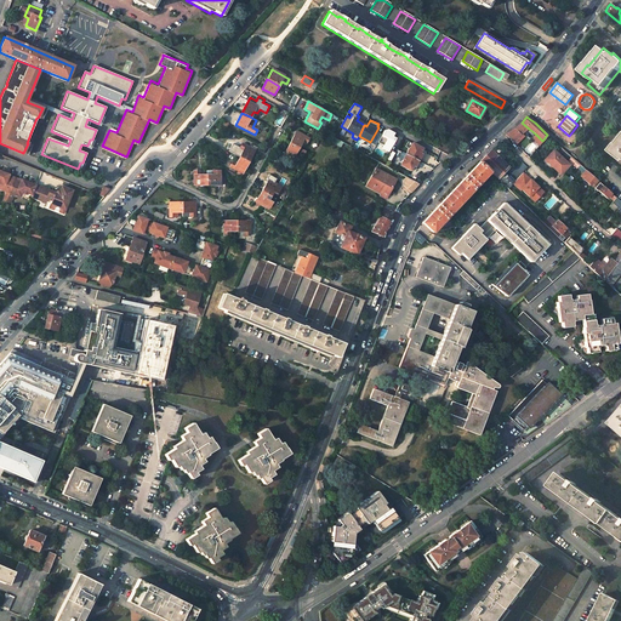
[(513,129),(520,136),(529,129),(522,123),(513,129)]
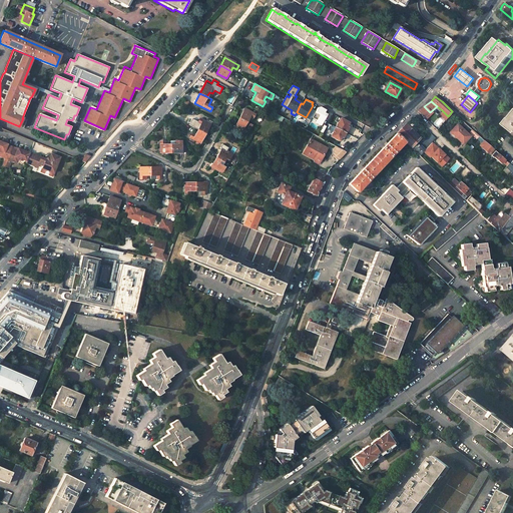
[(420,109),(417,111),(424,117),(430,112),(424,106),(423,107),(420,109)]
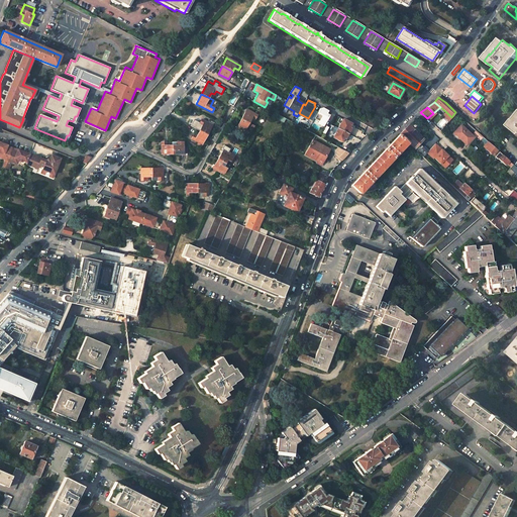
[(318,123),(323,126),(329,115),(326,113),(328,110),(322,108),(320,108),(314,118),(319,121),(318,123)]
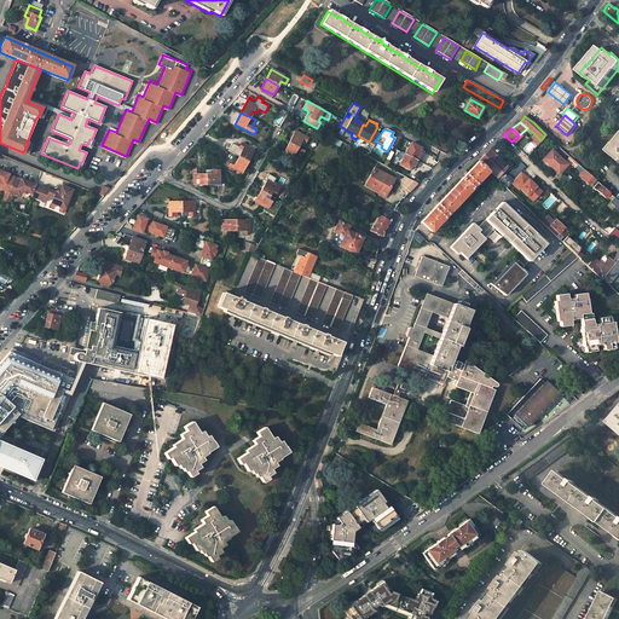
[(301,142),(305,143),(307,138),(295,131),(288,144),(298,149),(301,142)]
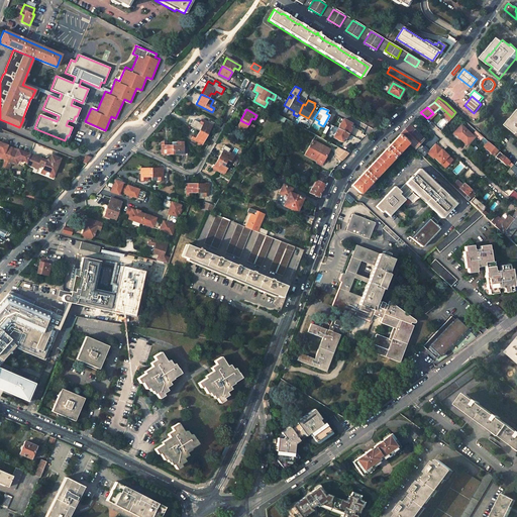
[(451,117),(445,111),(442,115),(448,120),(451,117)]
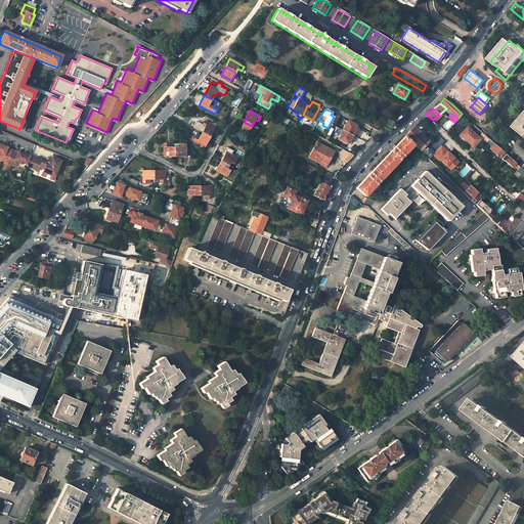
[(202,132),(210,136),(216,124),(211,122),(210,124),(204,121),(202,125),(195,122),(194,125),(192,128),(202,132)]
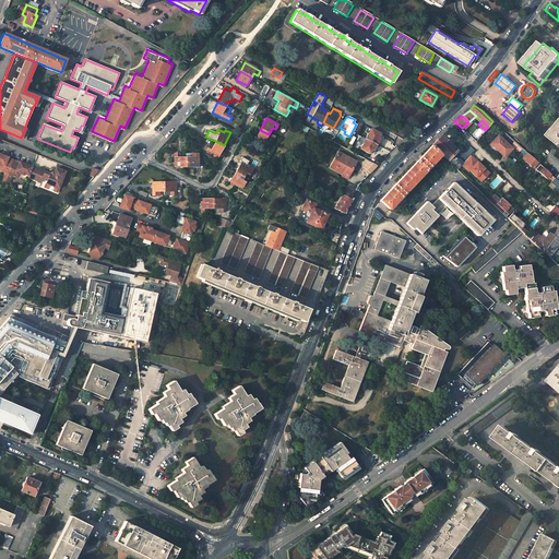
[(274,138),(269,134),(260,130),(253,142),(259,145),(261,142),(266,145),(269,141),(265,139),(266,137),(273,140),(274,138)]
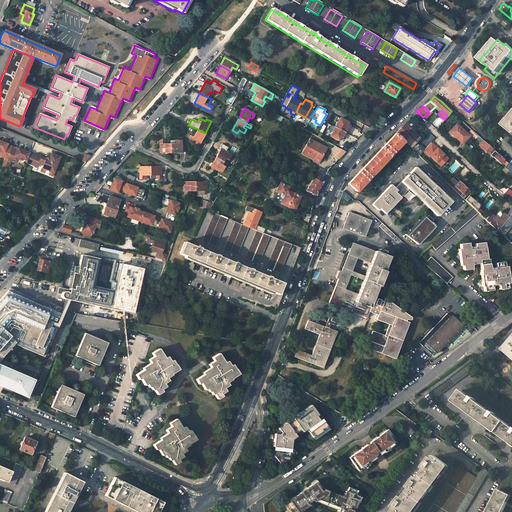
[(336,127),(345,133),(348,128),(346,127),(348,123),(340,119),(338,123),(336,127)]
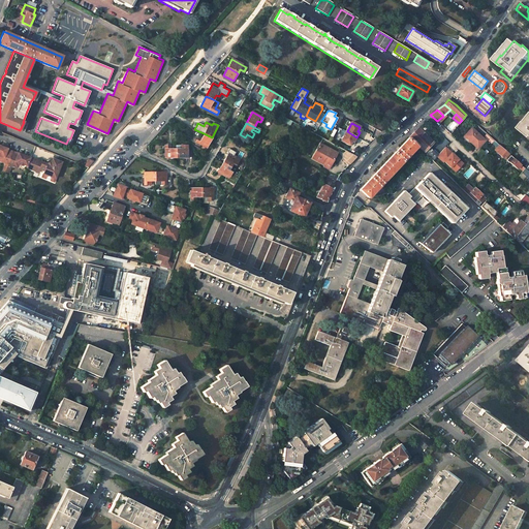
[(414,133),(409,138),(417,147),(424,152),(429,147),(433,143),(421,130),(423,129),(421,126),(414,133)]
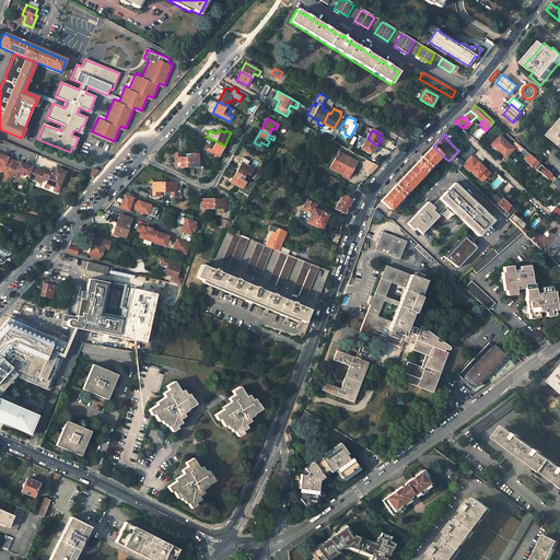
[(515,149),(501,136),(493,144),(508,158),(515,149)]
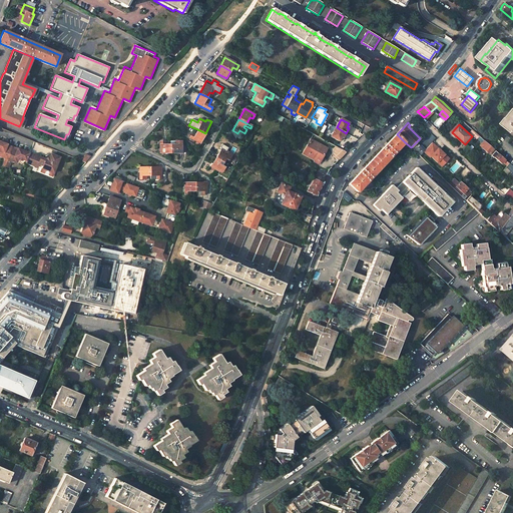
[(329,135),(340,141),(342,137),(343,138),(346,133),(337,127),(334,126),(329,135)]
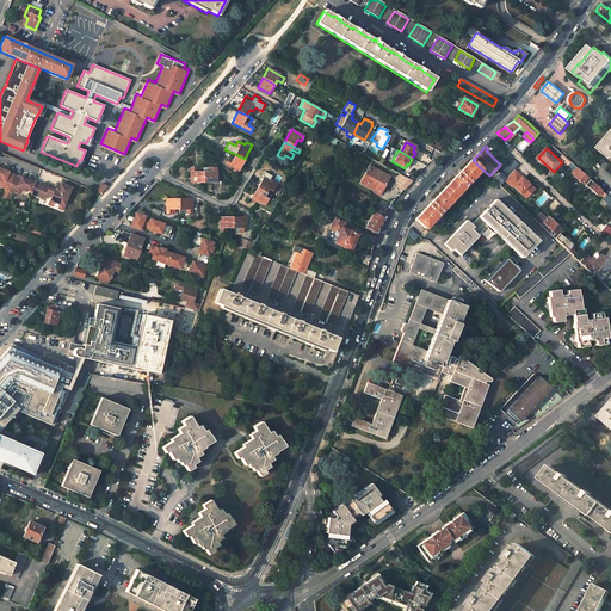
[(234,158),(232,161),(228,159),(226,164),(239,171),(245,159),(235,154),(234,158)]
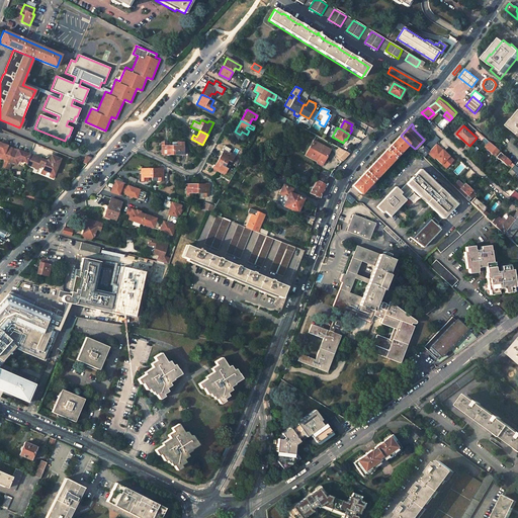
[(482,140),(484,138),(481,135),(477,131),(475,134),(478,137),(482,140)]
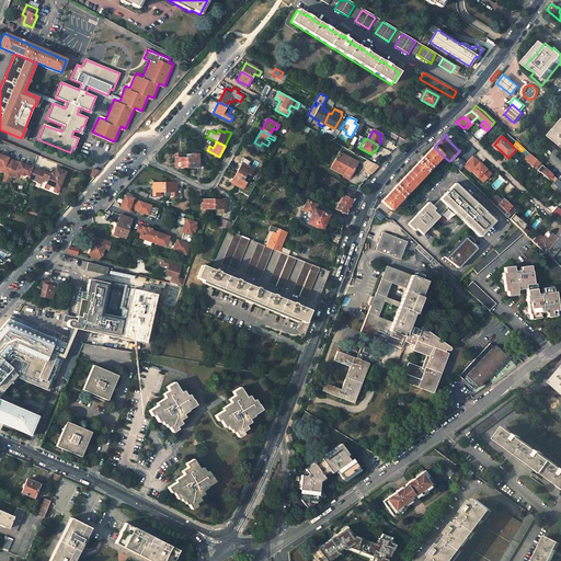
[(35,159),(36,152),(14,147),(13,152),(35,159)]
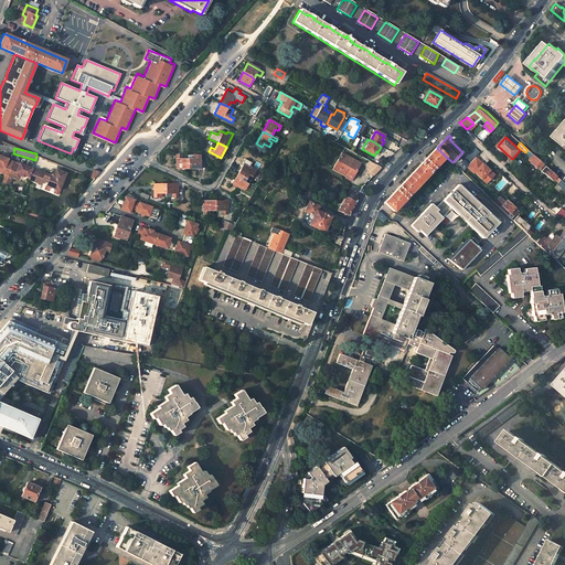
[(446,157),(437,148),(423,162),(398,188),(385,203),(394,212),(395,212),(446,157)]
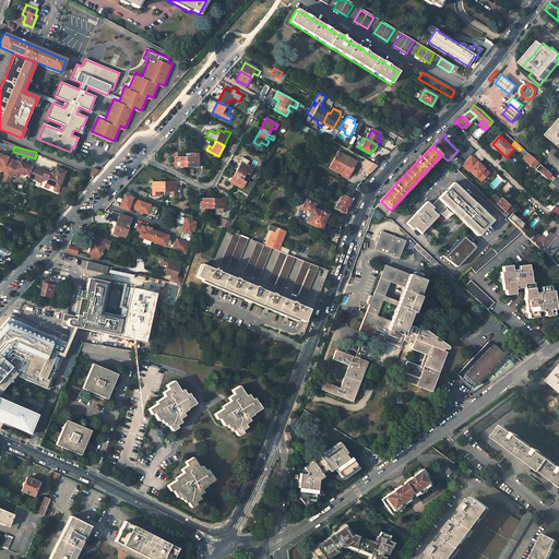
[(333,161),(337,164),(336,166),(349,173),(356,161),(339,151),(333,161)]
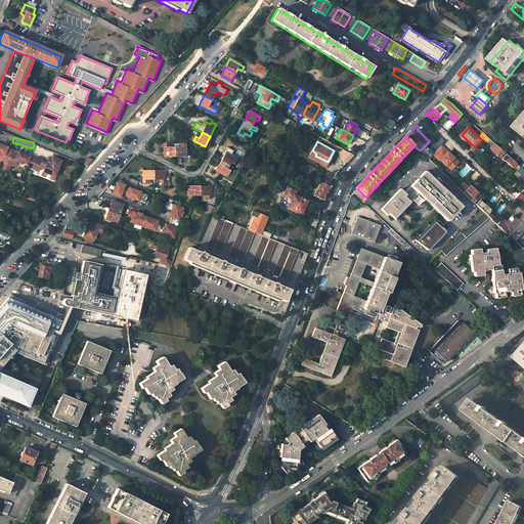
[(492,145),(489,148),(499,158),(505,153),(494,143),(492,145)]
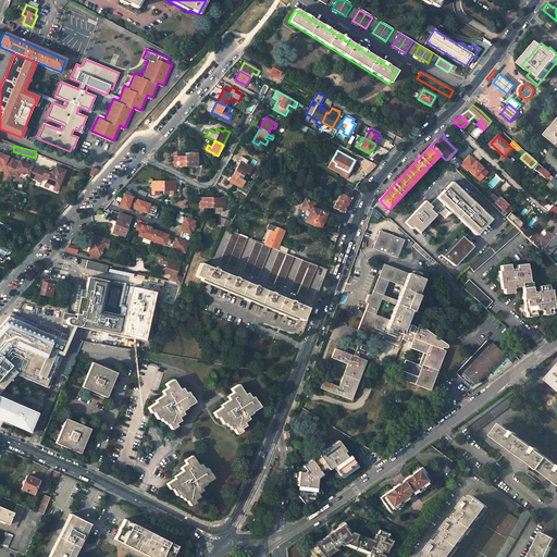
[(14,160),(9,158),(9,157),(0,153),(0,164),(0,165),(4,166),(2,171),(7,173),(4,176),(8,177),(14,160)]
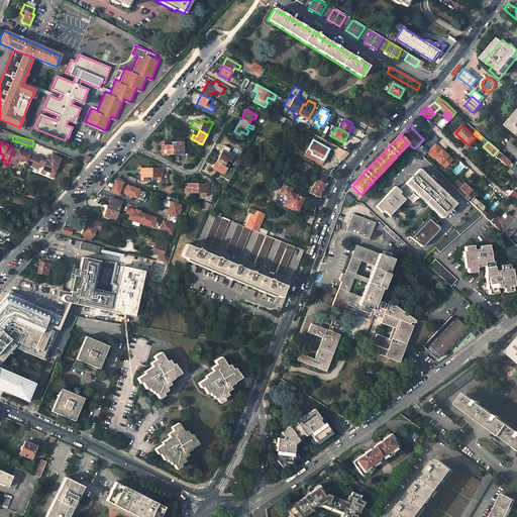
[(166,142),(161,142),(161,154),(172,154),(172,145),(169,145),(166,145),(166,142)]
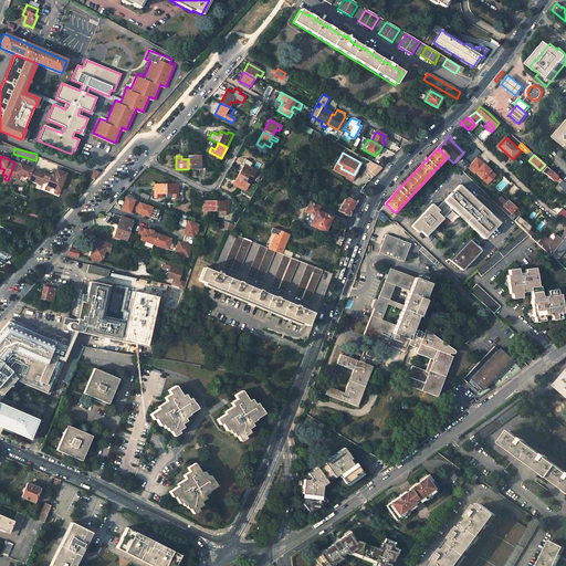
[(200,156),(195,156),(195,159),(188,159),(188,169),(198,169),(200,169),(200,156)]
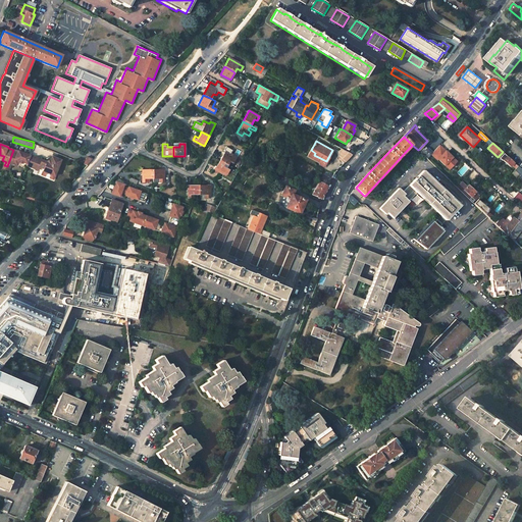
[(423,145),(418,150),(427,159),(430,155),(432,154),(423,145)]
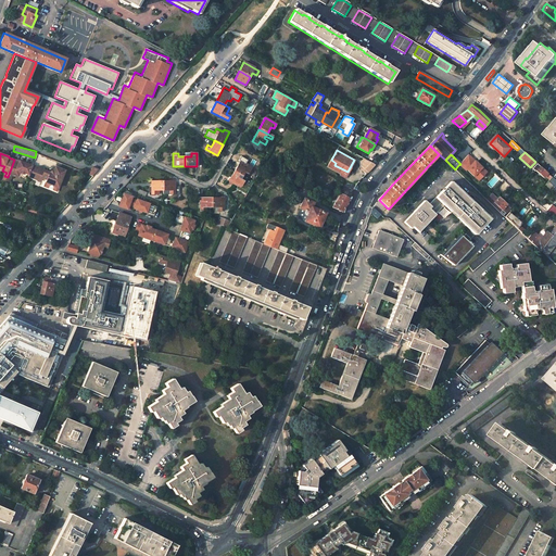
[(476,163),(468,155),(460,164),(458,165),(465,172),(466,171),(478,181),(485,173),(477,164),(476,165),(475,164),(476,163)]
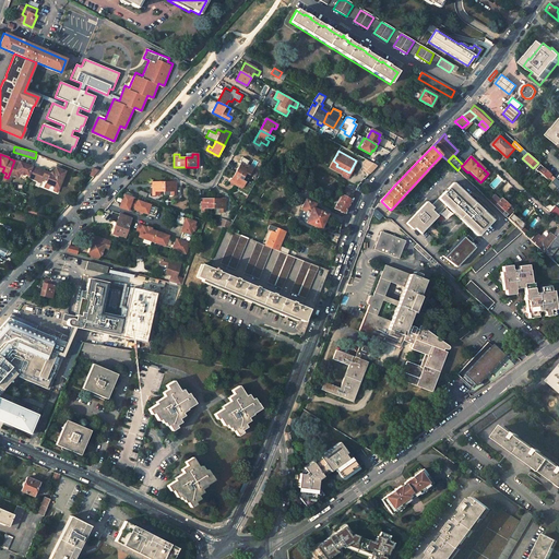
[(252,168),(247,165),(248,162),(242,158),(236,171),(244,177),(246,174),(249,176),(252,168)]
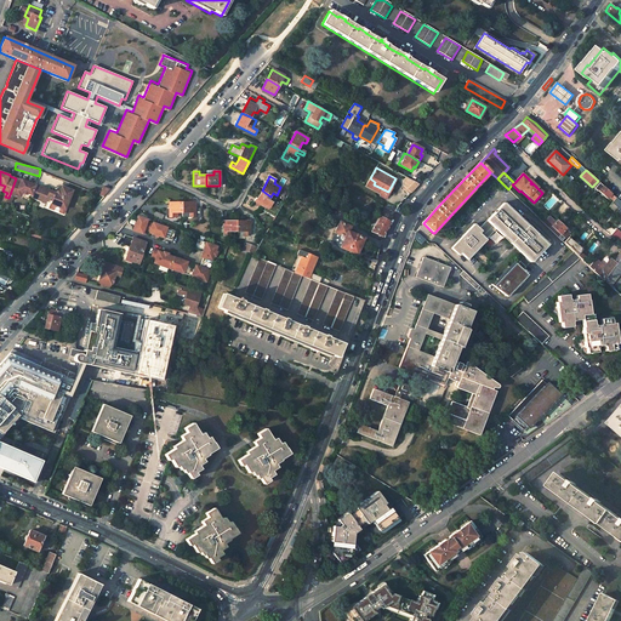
[(406,176),(402,182),(404,184),(403,186),(410,192),(420,183),(406,176)]
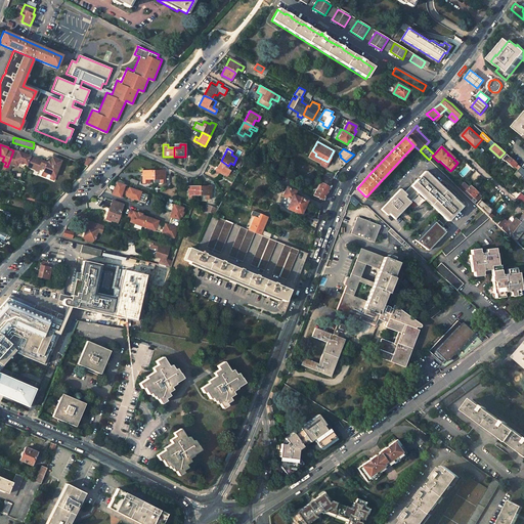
[(31,157),(18,153),(13,150),(7,167),(5,170),(8,172),(12,165),(13,165),(15,162),(18,163),(23,165),(24,163),(27,165),(28,164),(31,157)]
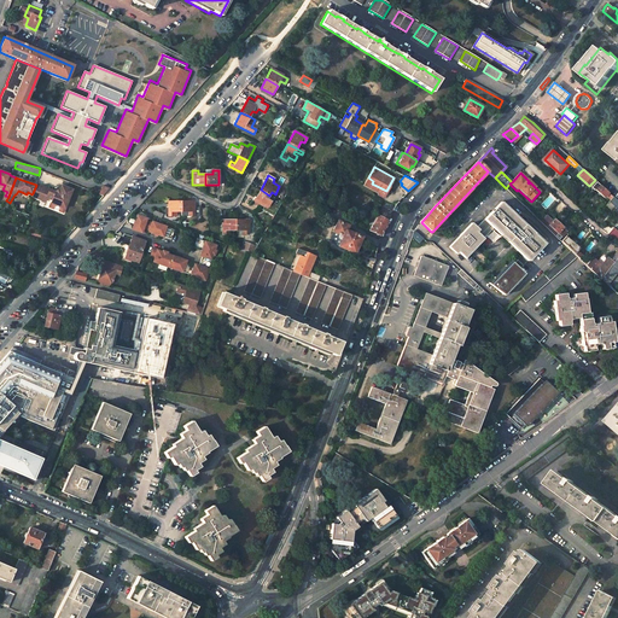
[(373,181),(368,178),(365,184),(385,194),(386,191),(372,184),(373,181)]
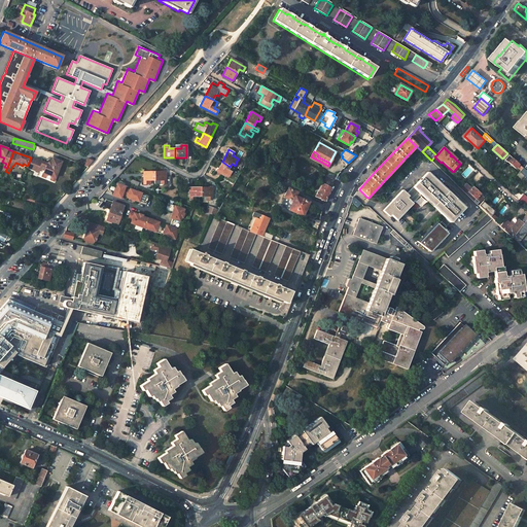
[(42,176),(54,180),(62,162),(53,157),(51,162),(50,162),(48,162),(47,163),(31,157),(28,165),(35,168),(34,170),(38,172),(40,169),(44,171),(42,176)]
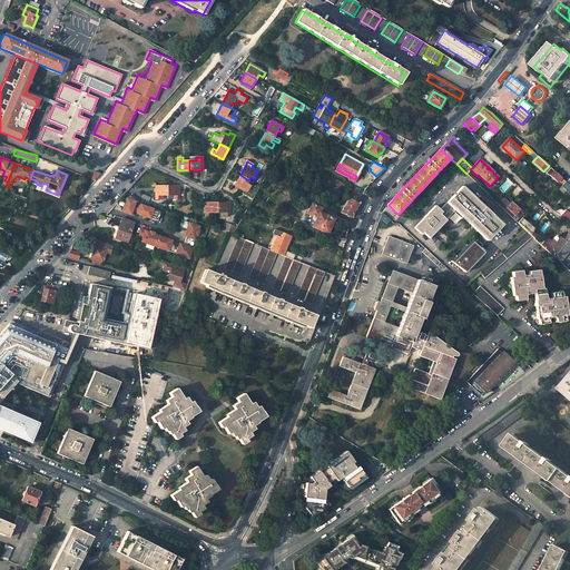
[(559,182),(563,185),(566,182),(553,170),(549,175),(558,183),(559,182)]
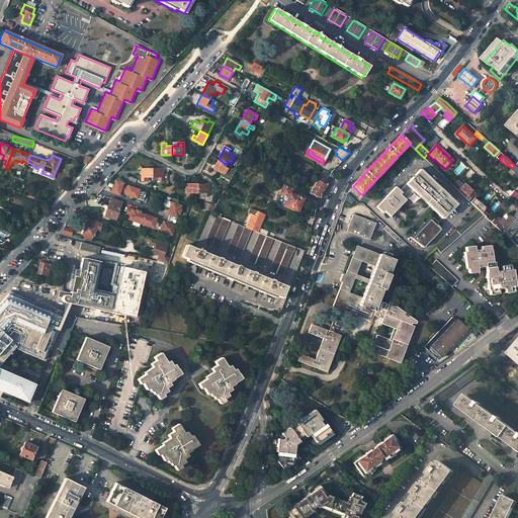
[(229,165),(226,164),(219,159),(212,168),(231,179),(234,172),(231,170),(227,168),(229,165)]
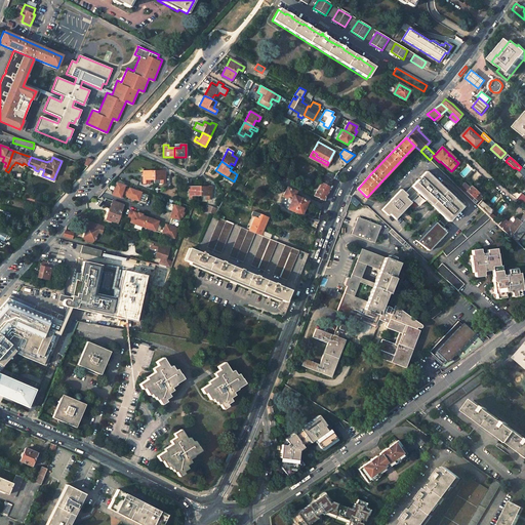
[(143,174),(143,184),(148,184),(148,180),(154,180),(154,171),(143,171),(143,174)]
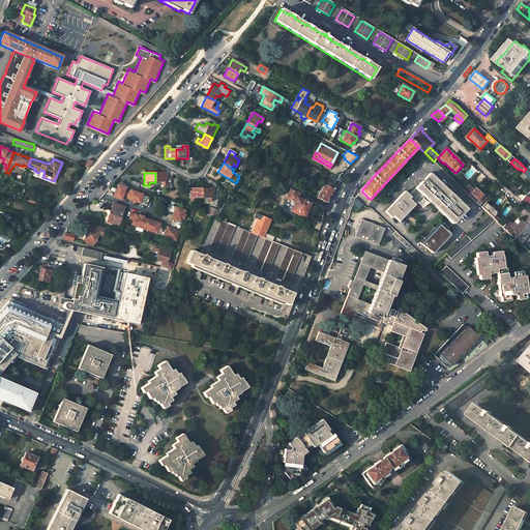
[(155,182),(155,185),(172,185),(172,178),(167,178),(167,173),(155,173),(155,182)]
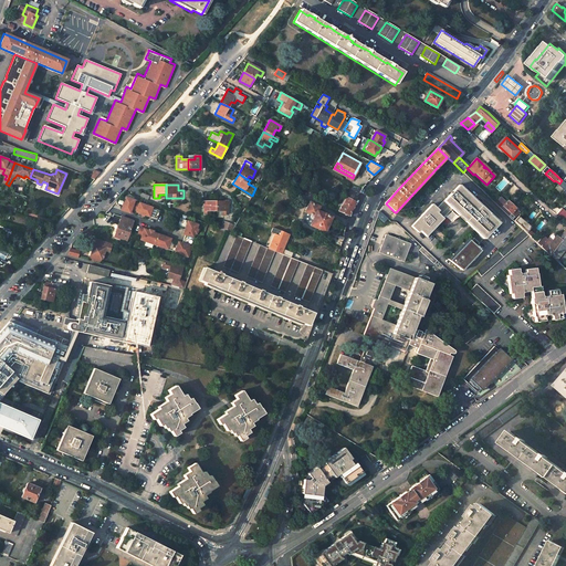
[(422,215),(420,216),(421,216),(413,224),(426,237),(429,233),(428,232),(452,207),(474,227),(472,229),(483,239),(499,223),(459,185),(437,208),(432,205),(422,215)]
